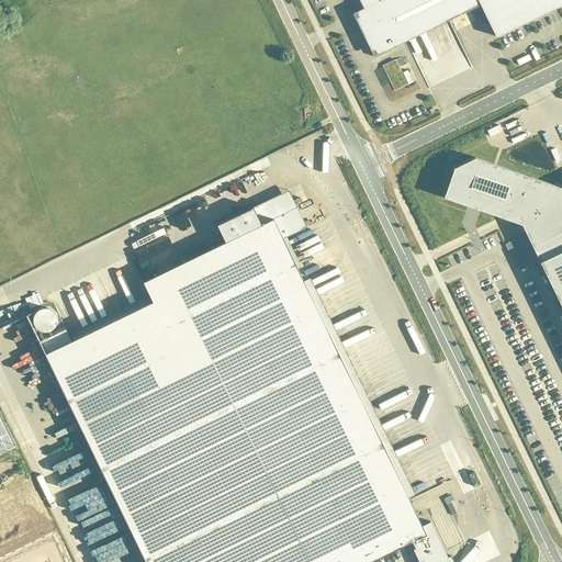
[(561,4),(561,0),(359,0),(363,9),(352,13),(373,57),(480,6),(495,37),(561,4)]
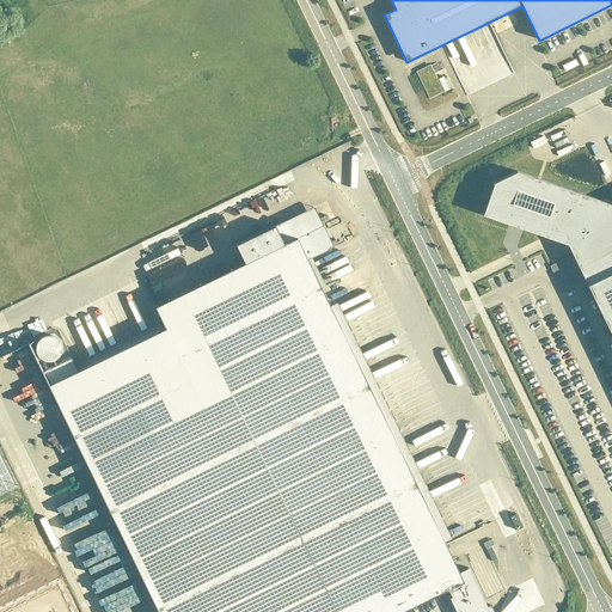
[(444,77),(439,79),(445,92),(450,90),(444,77)]
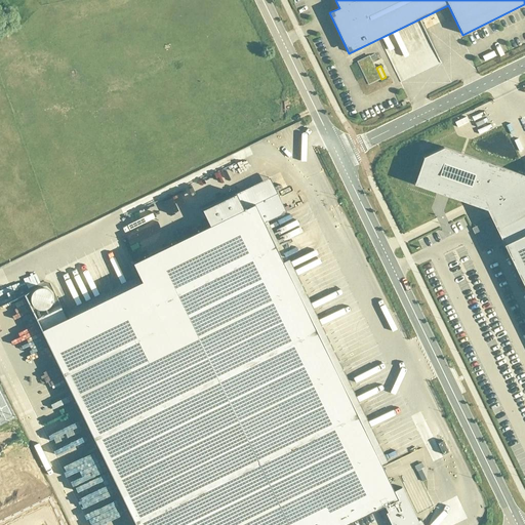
[(524,175),(443,148),(423,157),(423,159),(425,159),(416,184),(414,184),(414,185),(487,210),(524,287),(524,175)]
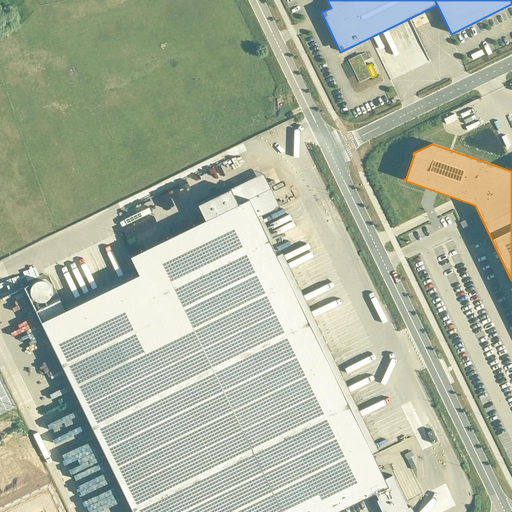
[(60,301),(37,312),(132,511),(338,511),(374,494),(375,494),(378,499),(377,501),(381,511),(413,511),(411,506),(408,508),(393,476),(385,479),(373,454),(277,257),(258,218),(280,208),(271,189),(239,205),(231,190),(198,205),(206,221),(131,258),(140,276),(66,312),(60,301)]
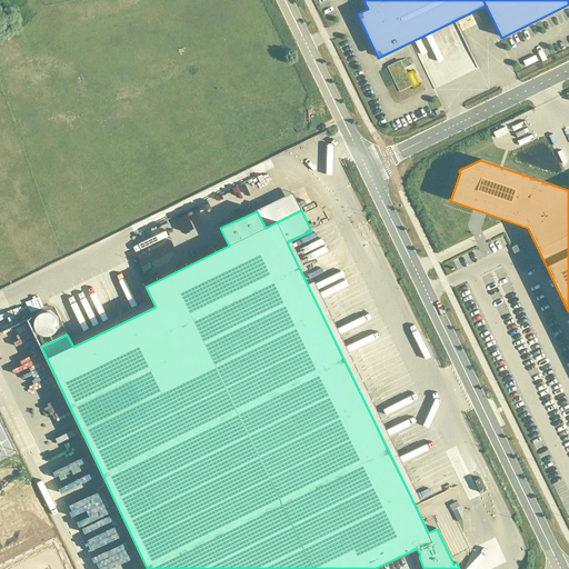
[(60,336),(55,316),(33,321),(40,342),(60,336)]
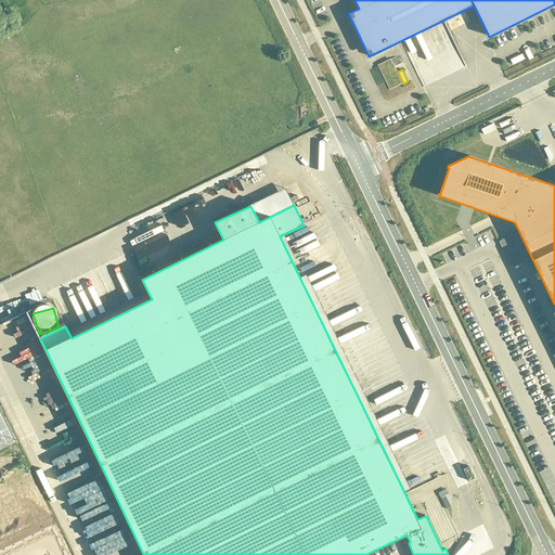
[(462,469),(468,481),(474,479),(468,466),(462,469)]
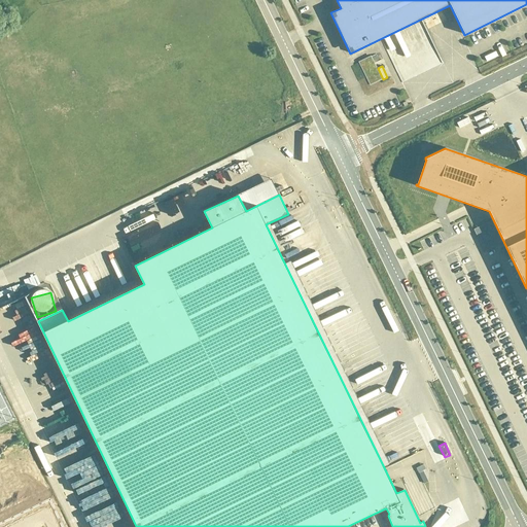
[(0,526),(62,526),(49,500),(0,524),(0,526)]
